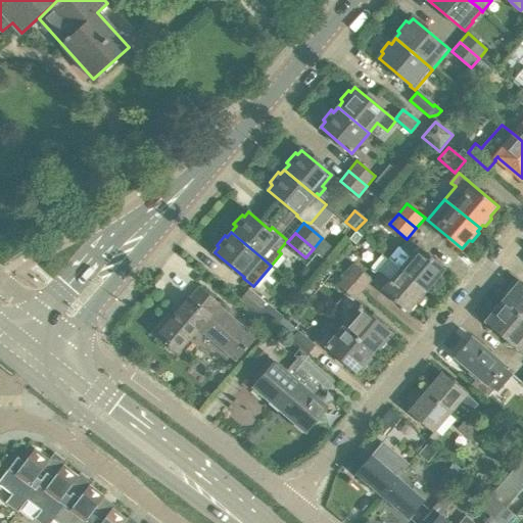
[(401,269),(426,290),(429,287),(432,288),(438,280),(437,278),(445,269),(411,239),(401,248),(399,246),(389,258),(401,269)]
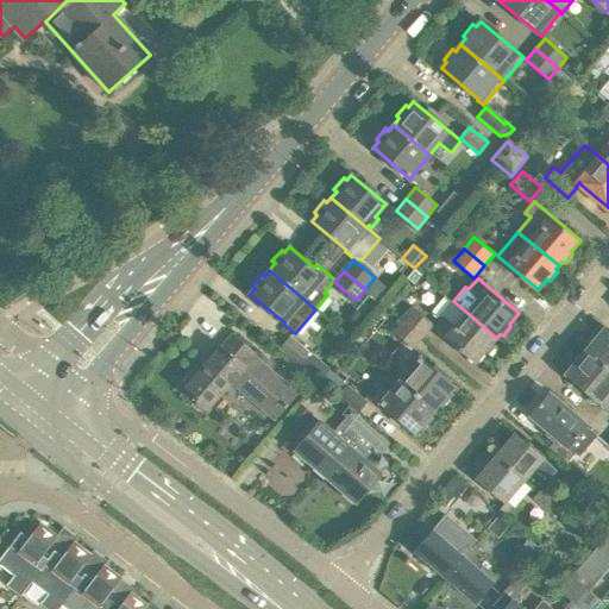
[(494,341),(496,338),(468,313),(453,301),(441,314),(445,318),(435,330),(475,363),(484,351),(488,353),(496,344),(494,341)]
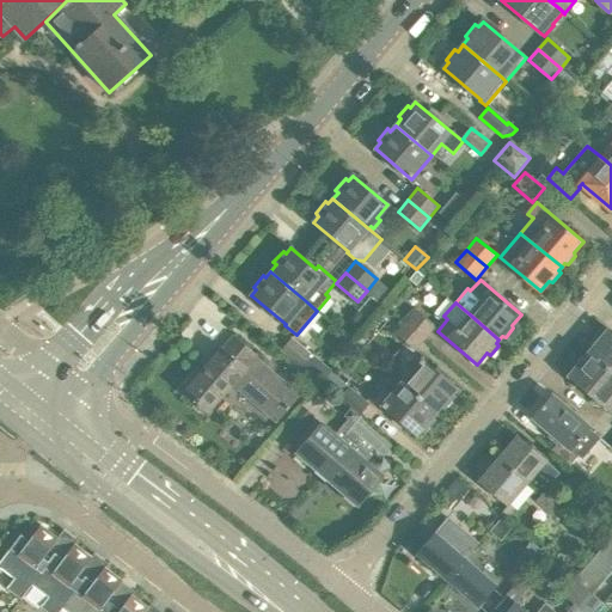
[(414,310),(404,322),(426,340),(435,328),(414,310)]
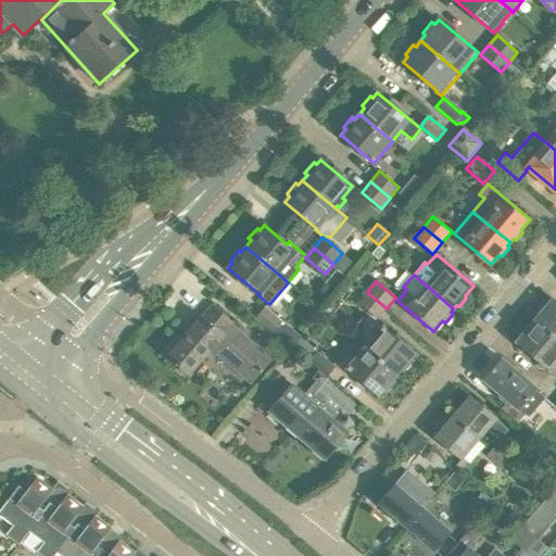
[(387,308),(367,292),(358,303),(377,318),(387,308)]
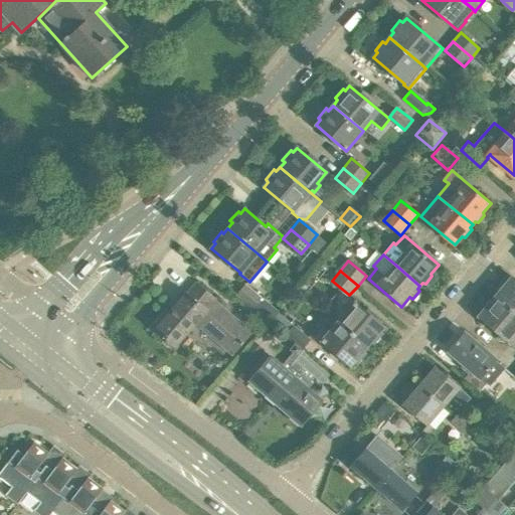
[(494,296),(514,314),(514,280),(511,277),(494,296)]
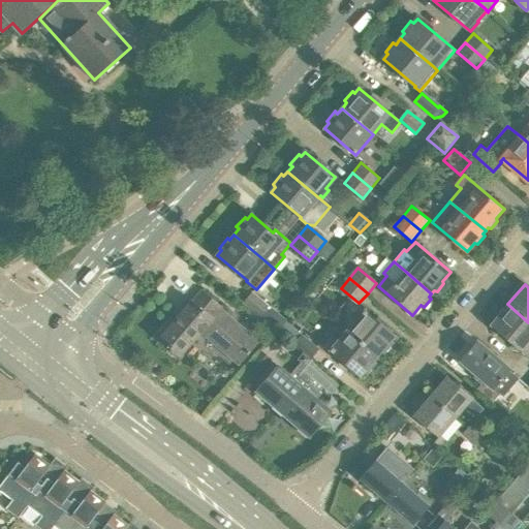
[(239,365),(257,342),(219,310),(221,308),(201,291),(192,302),(191,301),(159,338),(180,355),(200,332),(239,365)]
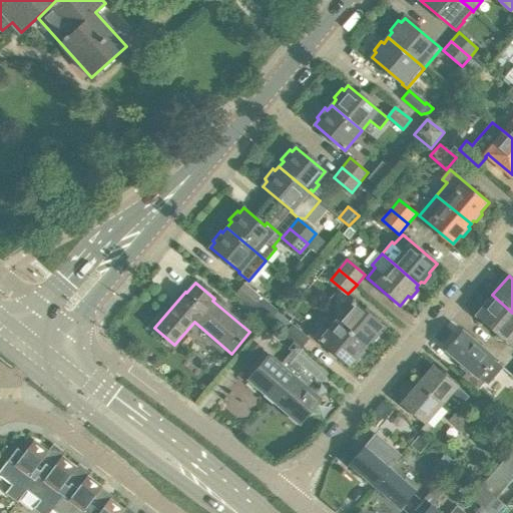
[(244,284),(236,293),(252,307),(261,298),(244,284)]
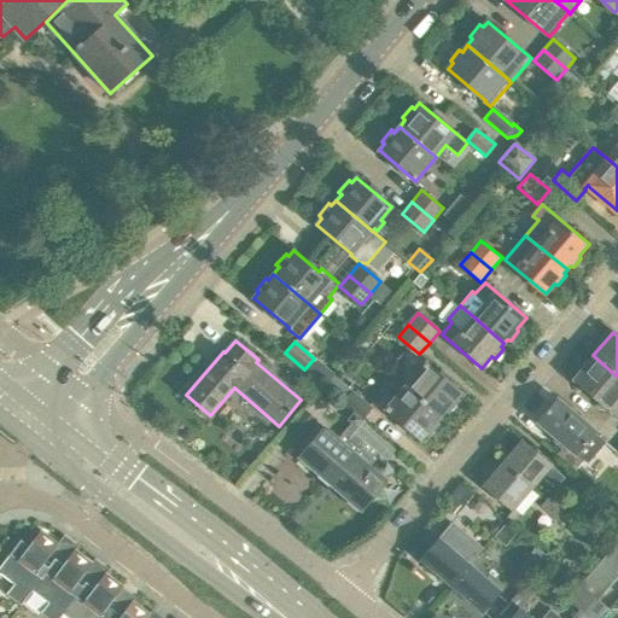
[(617,377),(593,355),(572,379),(616,417),(617,413),(617,377)]
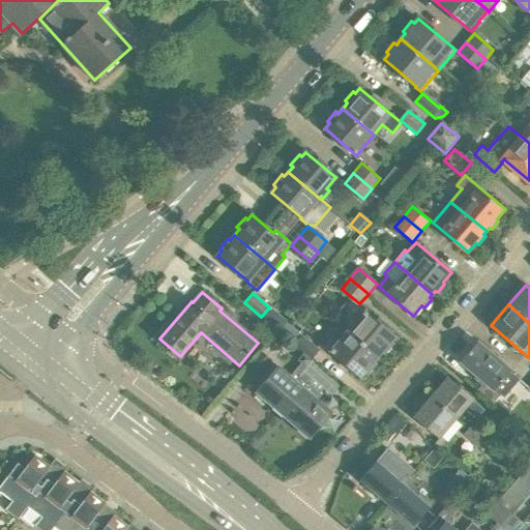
[(348,331),(379,356),(383,352),(385,354),(394,344),(391,342),(396,335),(365,311),(348,331)]
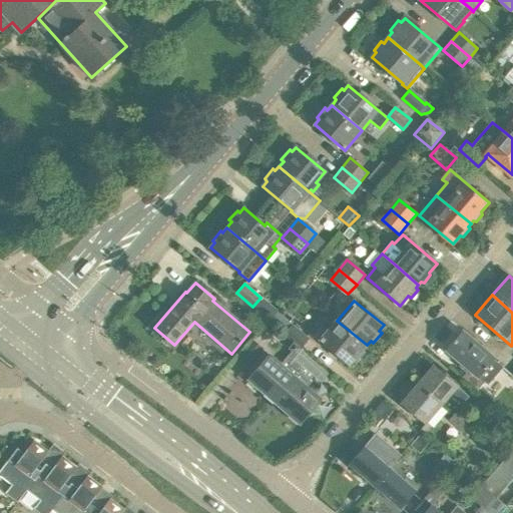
[(294,342),(301,348),(308,339),(276,312),(268,322),(294,343),(294,342)]
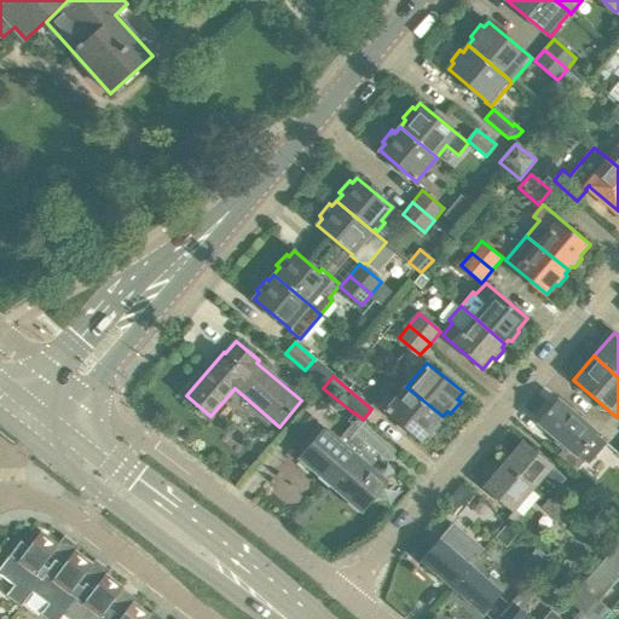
[(443,416),(406,387),(397,399),(388,392),(379,404),(422,440),(427,434),(431,437),(439,427),(440,426),(437,423),(443,416)]
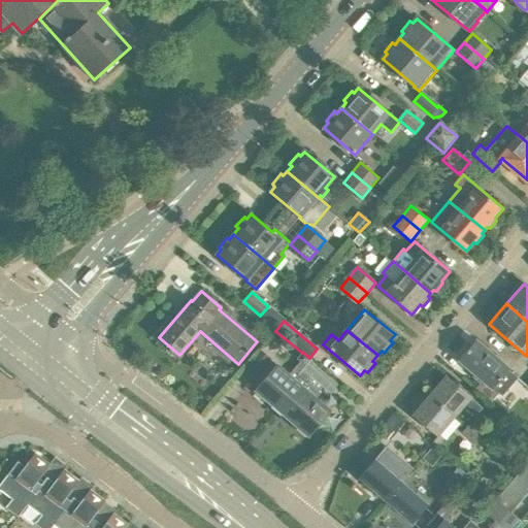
[(458,360),(462,364),(482,381),(475,389),(492,401),(499,393),(502,396),(518,378),(507,369),(508,368),(474,339),(458,360)]
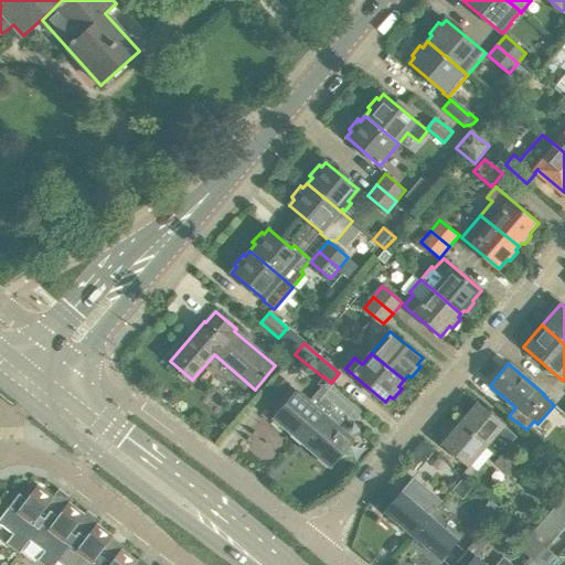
[(264,393),(276,402),(290,384),(277,374),(264,393)]
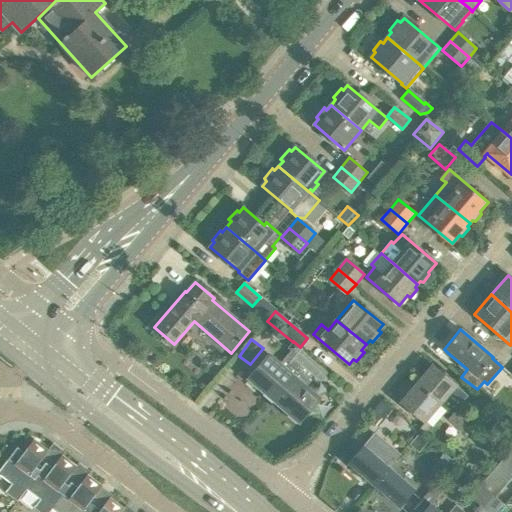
[(293,341),(293,342),(287,348),(290,351),(279,364),(264,352),(246,372),(250,376),(248,379),(264,393),(263,395),(272,402),(273,401),(298,372),(289,364),(297,354),(298,353),(300,350),(301,349),(299,347),(300,347),(293,341)]
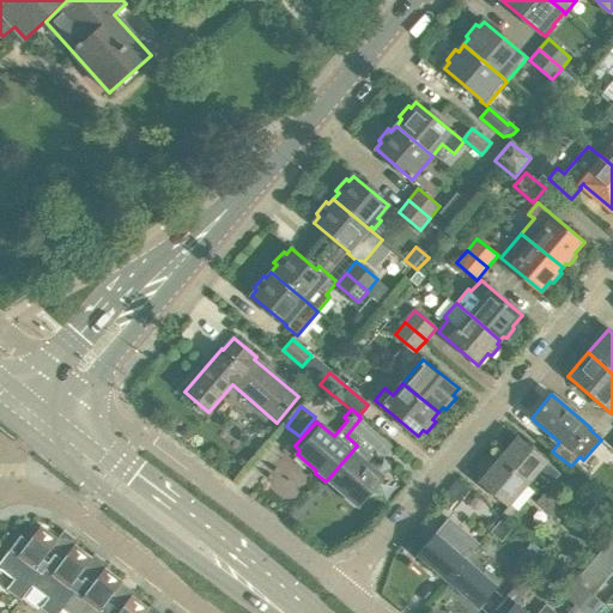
[(356,445),(327,480),(358,505),(376,484),(382,477),(363,461),(382,439),(363,423),(359,419),(357,423),(356,424),(346,436),(357,445),(356,445)]
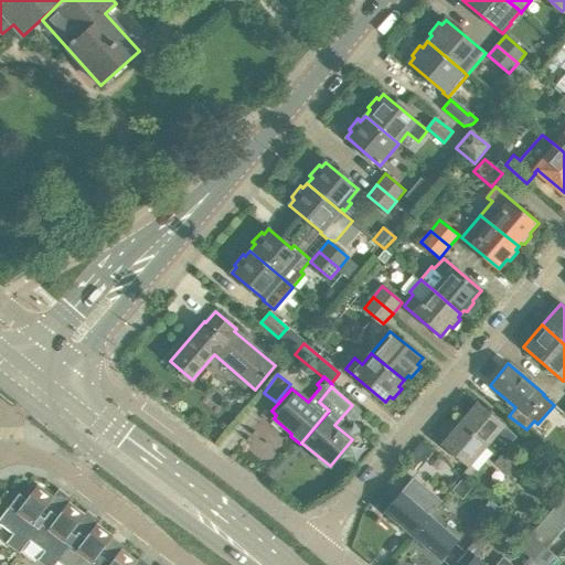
[(494,434),(509,446),(516,437),(476,402),(458,423),(486,446),(494,434)]
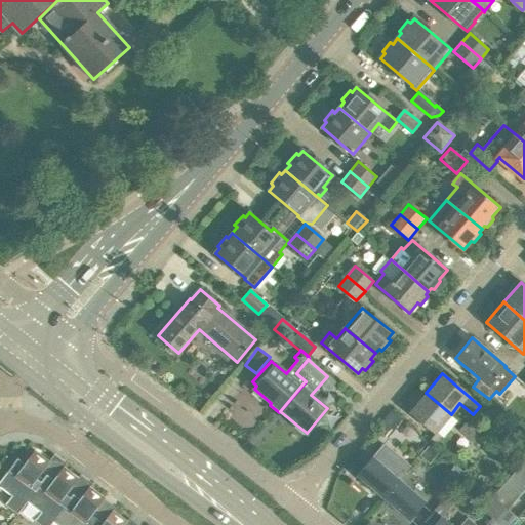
[(410,411),(435,433),(451,414),(426,393),(410,411)]
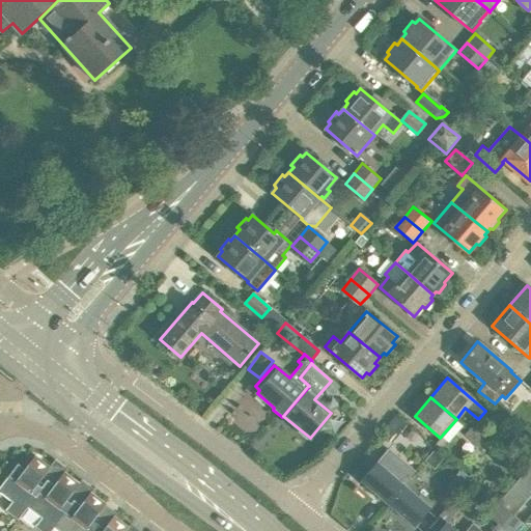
[(466,435),(473,442),(481,431),(473,425),(466,435)]
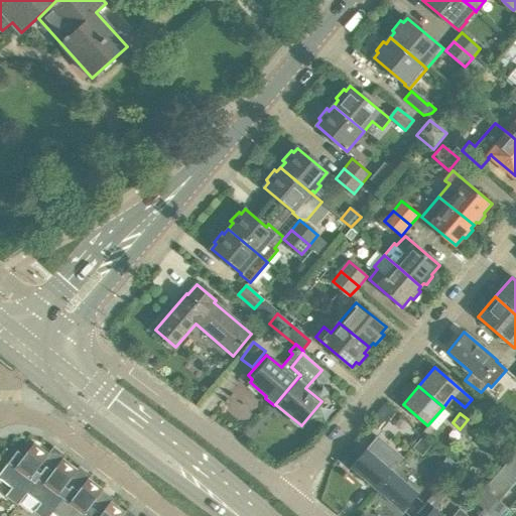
[(468,419),(460,429),(468,435),(476,425),(468,419)]
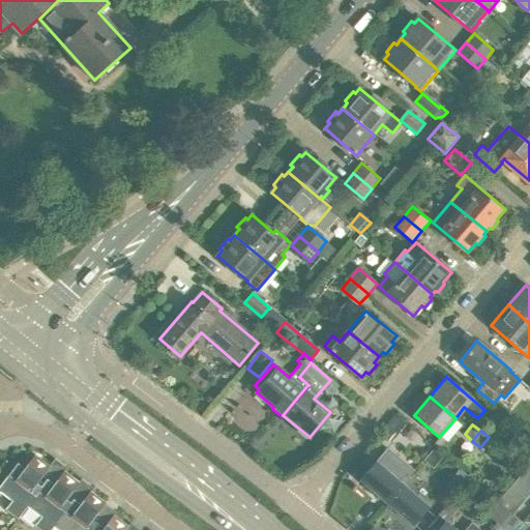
[(386,448),(359,479),(385,502),(402,483),(413,471),(386,448)]
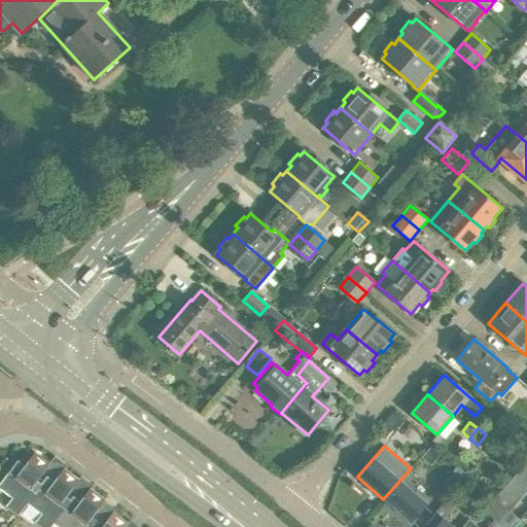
[(41,484),(36,480),(49,462),(35,452),(25,466),(18,461),(0,485),(0,488),(13,498),(6,507),(19,516),(28,504),(27,503),(41,484)]
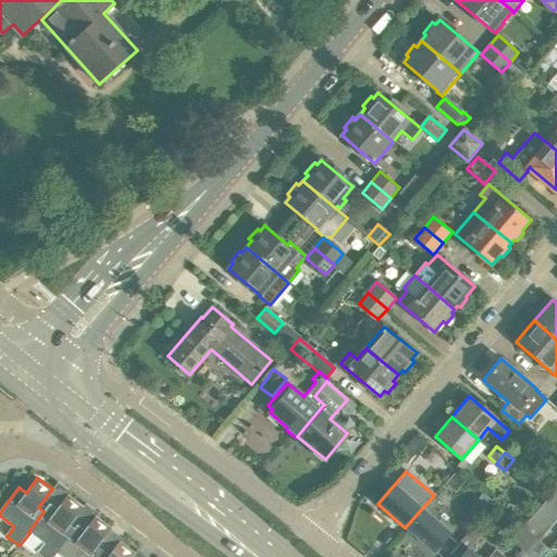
[(537,542),(539,541),(556,519),(556,487),(522,529),(537,542)]
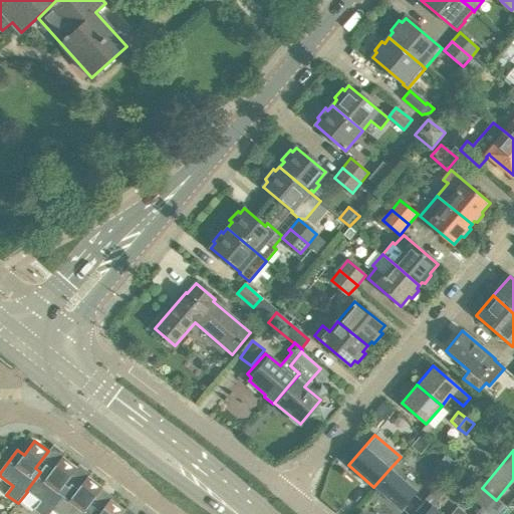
[(456,463),(446,455),(431,473),(441,481),(456,463)]
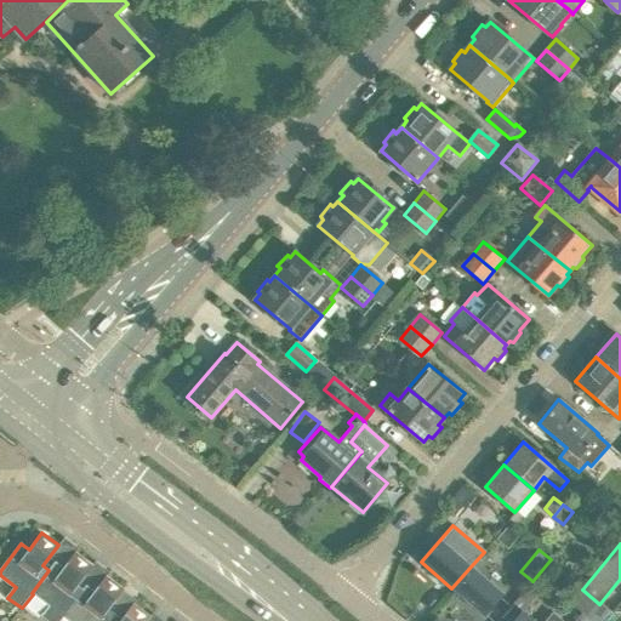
[(47,620),(61,620),(64,617),(63,617),(84,590),(83,588),(77,584),(91,564),(75,552),(64,567),(56,560),(49,570),(32,593),(33,594),(49,607),(41,616),(47,620)]
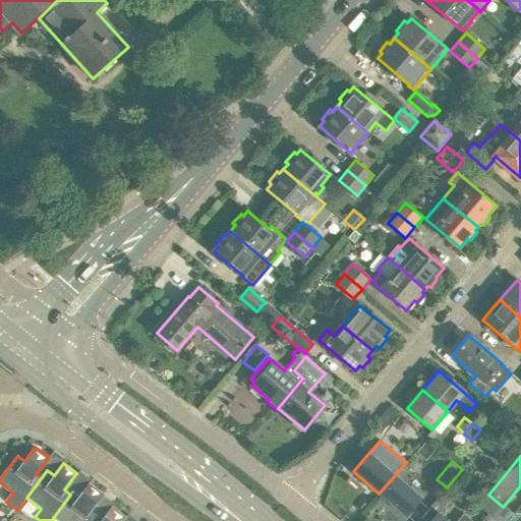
[(404,516),(420,498),(395,475),(379,494),(404,516)]
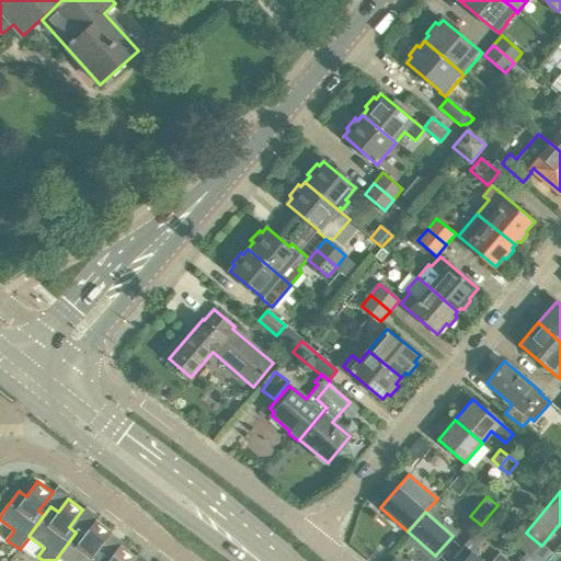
[(96,560),(103,553),(98,549),(111,531),(94,519),(84,534),(78,528),(75,531),(76,533),(57,558),(58,558),(61,560),(96,560)]
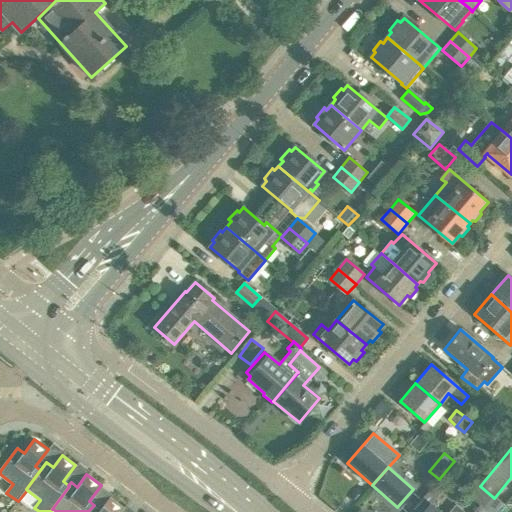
[(436,482),(429,489),(437,496),(444,489),(436,482)]
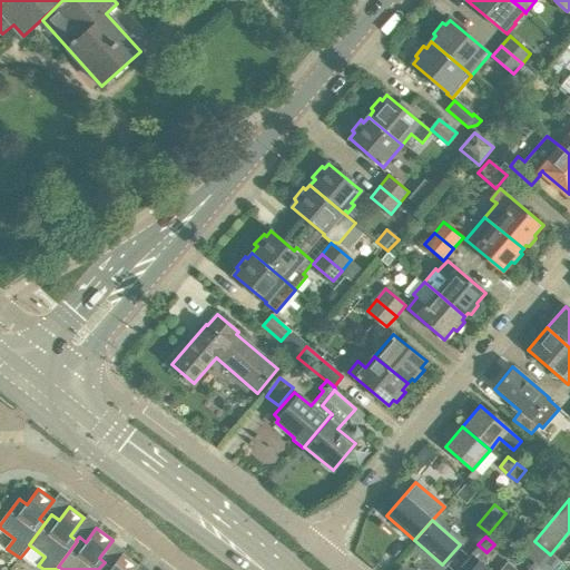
[(98,569),(134,569),(138,566),(121,553),(111,567),(105,562),(98,569)]
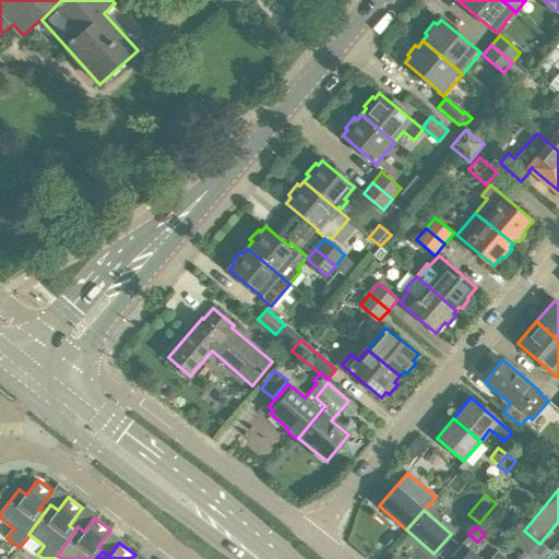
[(540,558),(549,550),(540,543),(539,544),(528,556),(524,552),(518,558),(507,558),(498,551),(490,558),(479,558),(473,554),(466,548),(456,558),(540,558)]
